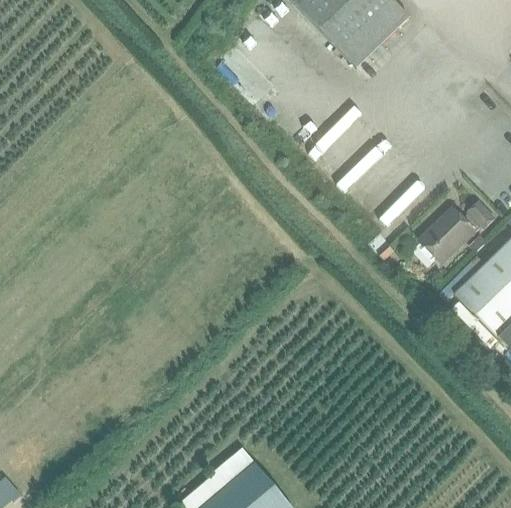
[(290,0),(355,67),(408,16),(392,0),(290,0)]
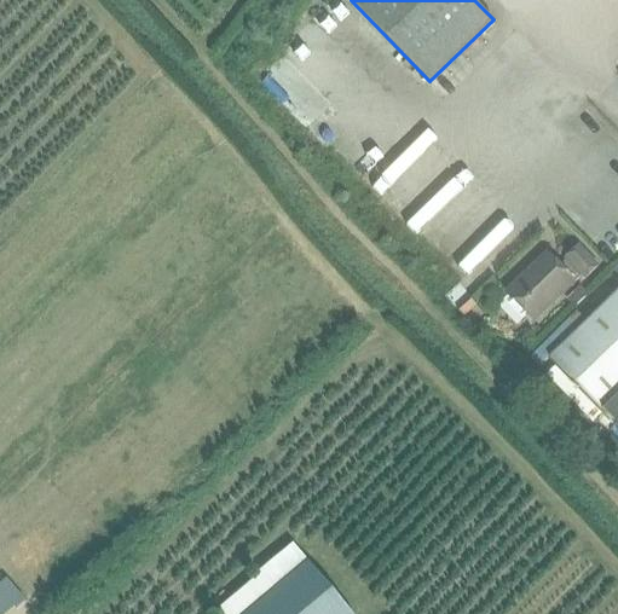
[(472,264),(514,222),(494,201),(451,243),(472,264)]
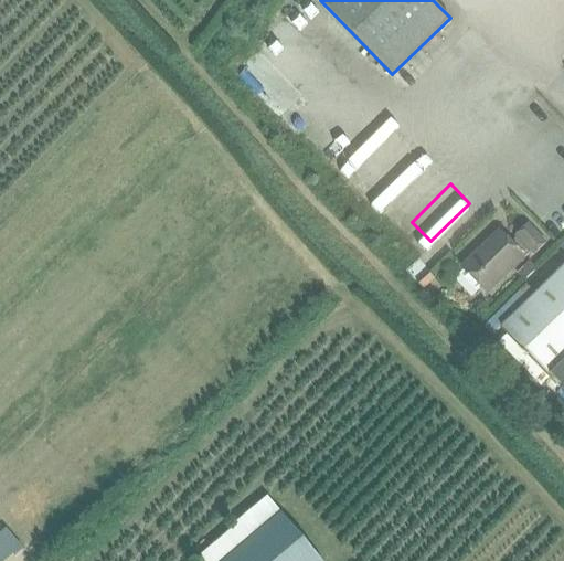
[(533,252),(544,240),(528,222),(515,234),(510,241),(498,229),(460,265),(487,292),(524,255),(523,255),(530,249),(533,252)]
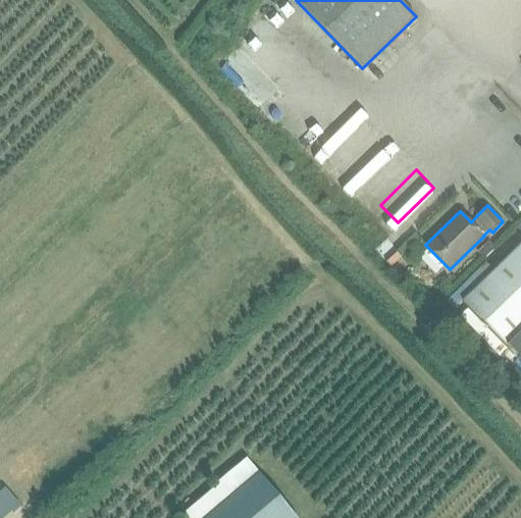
[(497,246),(489,239),(477,250),(484,257),(497,246)]
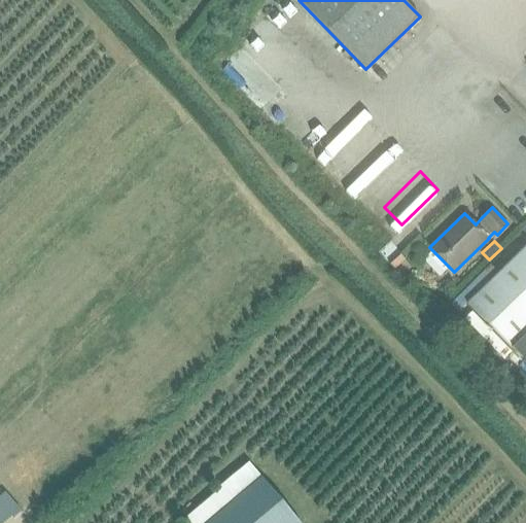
[(525,246),(524,248),(467,304),(511,348),(525,363),(525,246)]
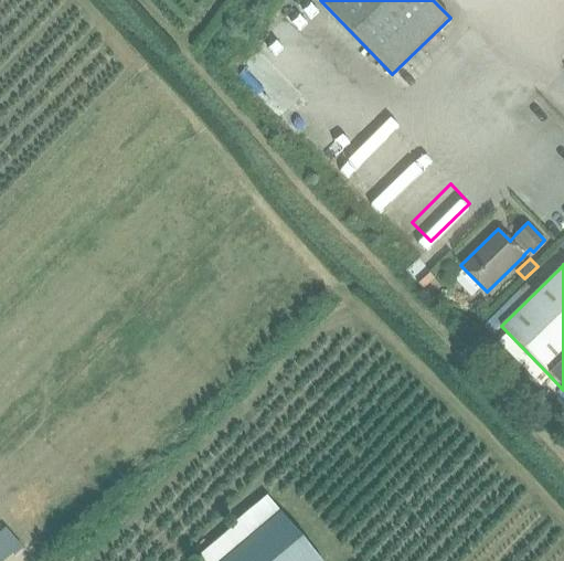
[(194,560),(323,560),(266,494),(236,519),(237,521),(201,552),(202,554),(194,560)]
